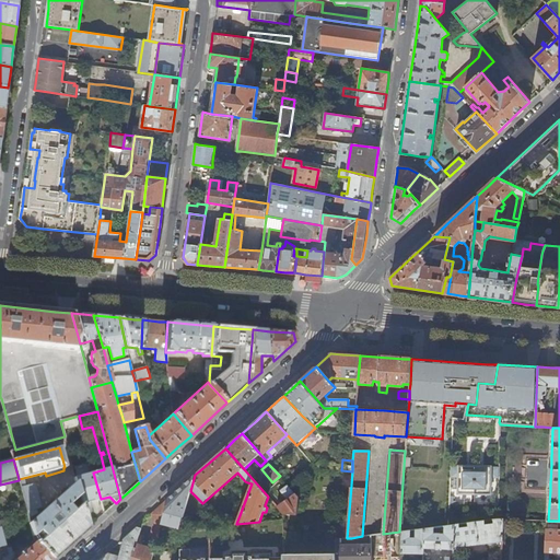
[(451,466),(451,477),(459,477),(458,492),(490,494),(491,478),(499,479),(500,468),(451,466)]
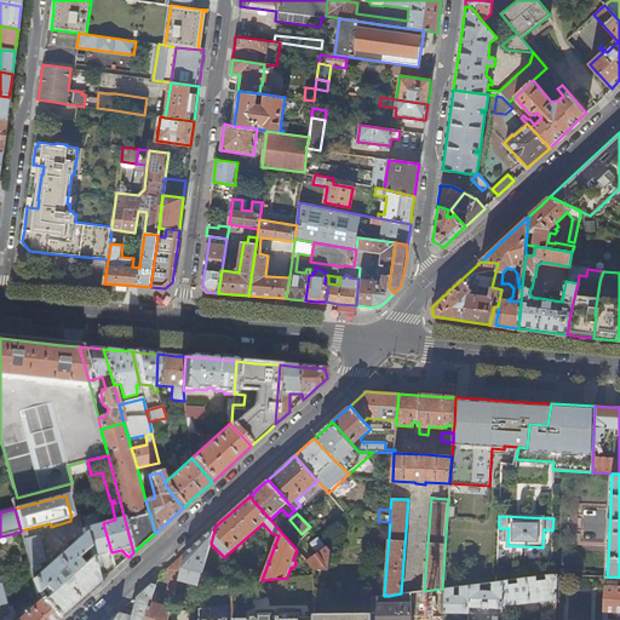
[(84,533),(91,558),(102,555),(112,552),(103,523),(84,529),(84,533)]
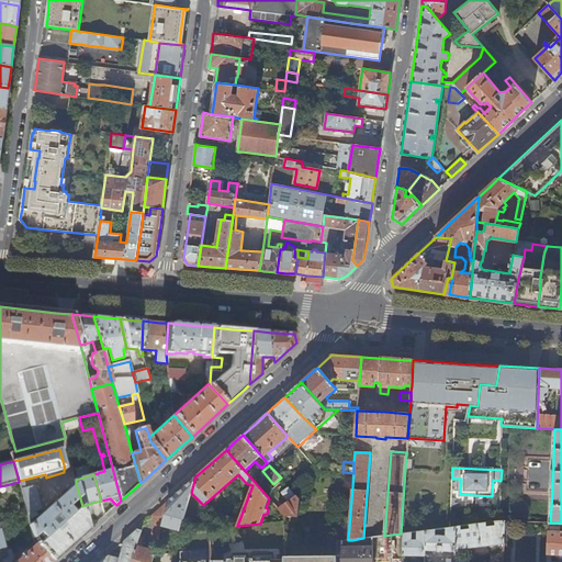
[(195,476),(169,501),(163,526),(181,530),(191,493),(195,476)]
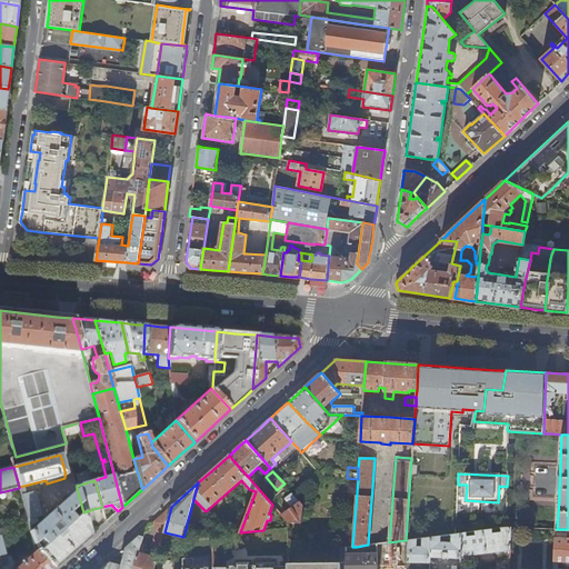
[(36,550),(53,568),(83,541),(89,537),(83,512),(77,489),(30,531),(35,548),(36,550)]
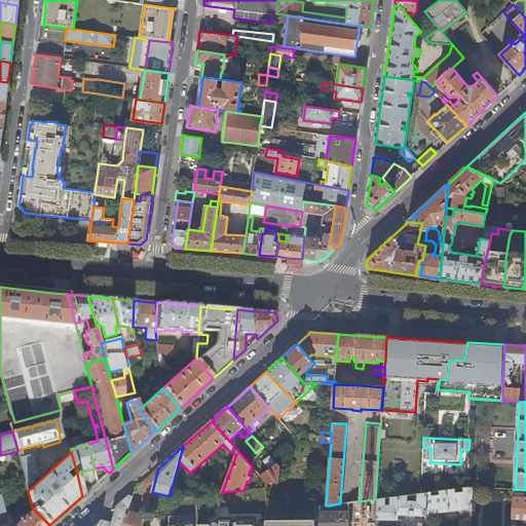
[(24,456),(20,457),(25,480),(34,478),(38,477),(32,454),(24,456)]
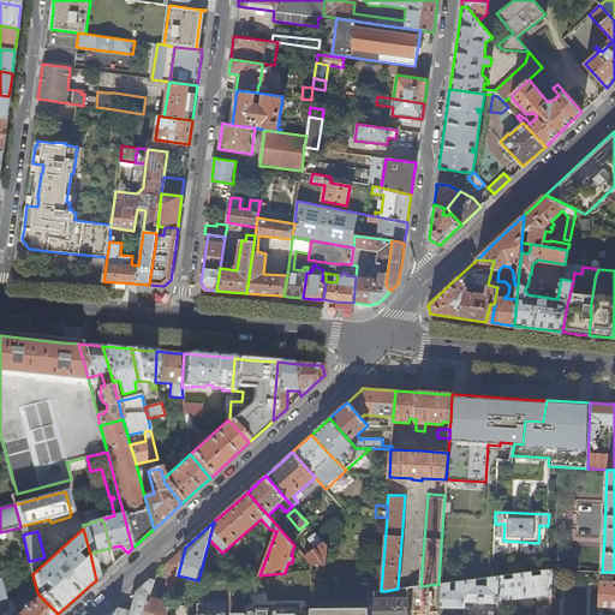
[(304,556),(311,565),(326,565),(327,545),(316,533),(306,541),(309,543),(310,542),(316,548),(304,556)]
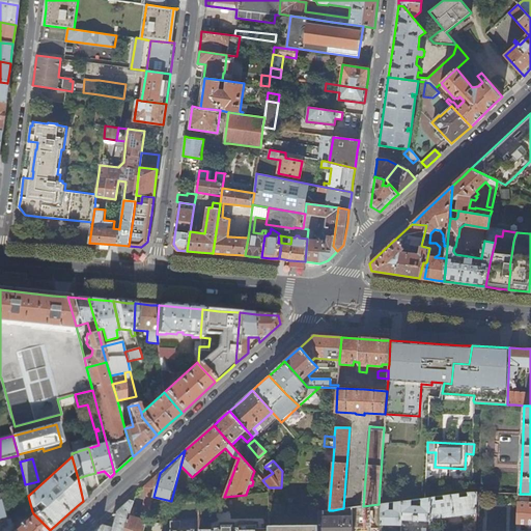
[(154,497),(160,473),(144,487),(146,496),(140,519),(130,515),(124,530),(143,530),(147,520),(154,497)]
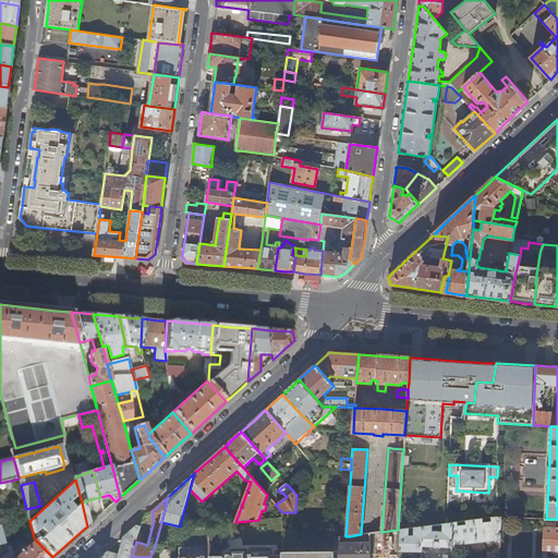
[(26,509),(27,511),(28,516),(37,510),(36,507),(26,509)]
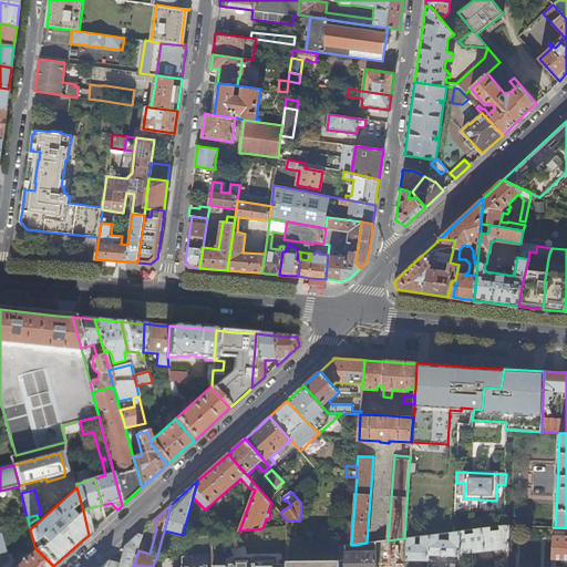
[(465,531),(461,532),(460,554),(508,548),(509,526),(504,525),(500,526),(500,529),(491,531),(491,527),(474,529),(474,533),(465,534),(465,531)]
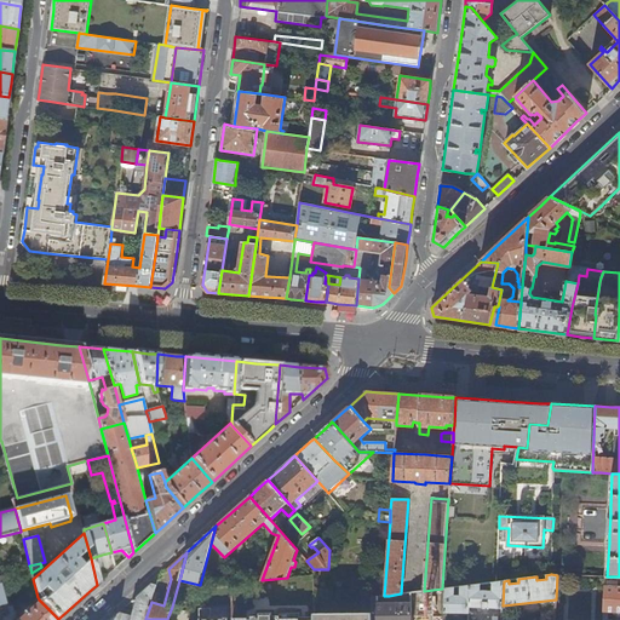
[(145,619),(151,602),(159,578),(132,601),(136,602),(132,615),(120,612),(119,614),(116,619),(145,619)]
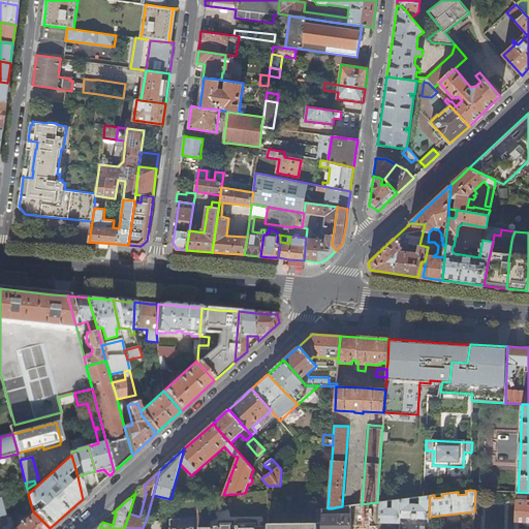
[(430,496),(423,496),(421,497),(419,504),(409,503),(410,498),(401,499),(400,518),(428,519),(429,517),(430,496)]
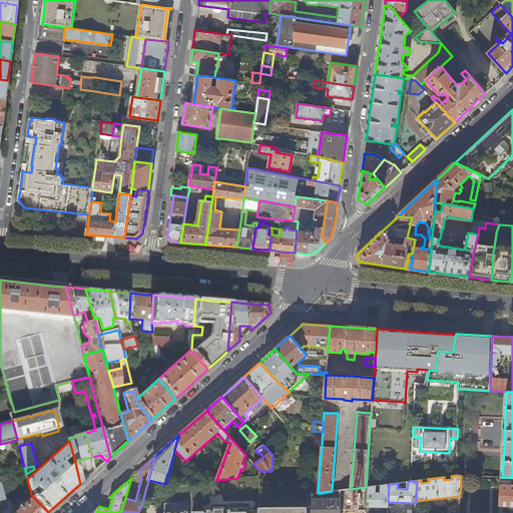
[(0,512),(9,512),(8,509),(3,512),(0,512),(0,501),(6,500),(5,499),(4,491),(1,482),(0,482),(0,512)]
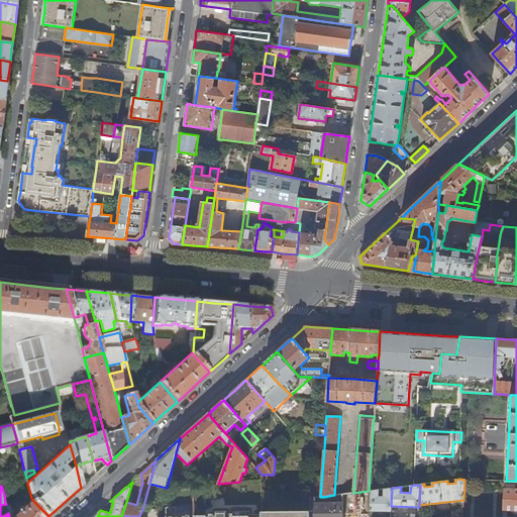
[(379,490),(372,491),(371,511),(391,511),(391,506),(392,488),(384,489),(384,496),(379,497),(379,490)]
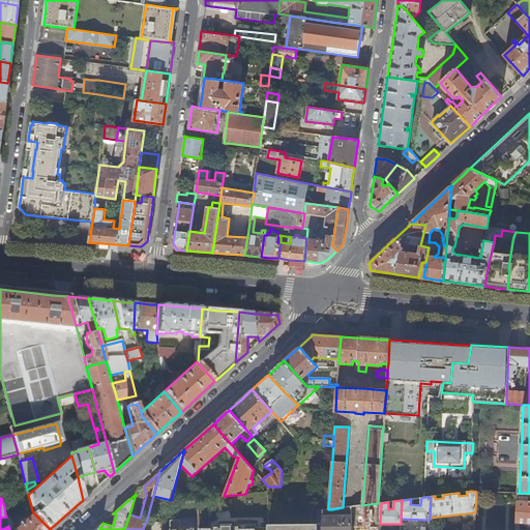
[(516,529),(520,529),(520,523),(529,523),(529,501),(518,501),(516,529)]
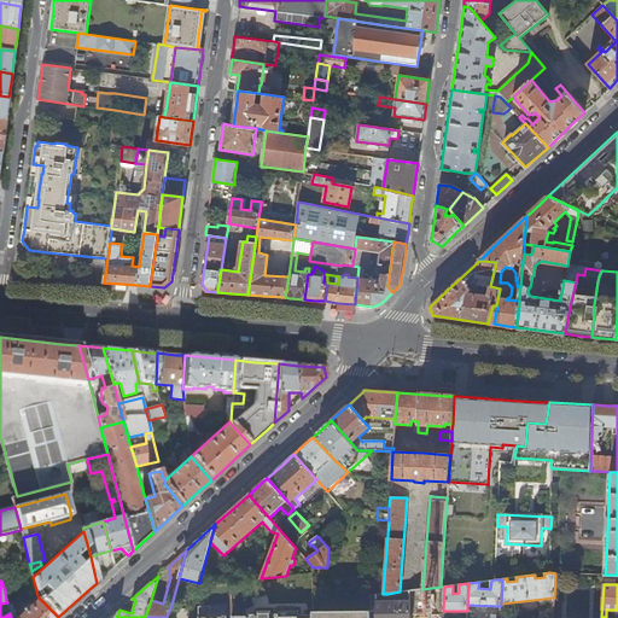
[(400,592),(388,594),(388,601),(409,600),(409,590),(400,592)]
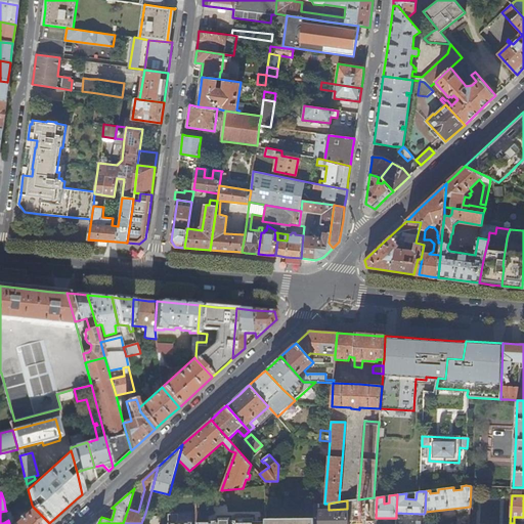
[(314,506),(315,518),(314,523),(347,523),(347,509),(329,510),(319,510),(319,505),(314,506)]
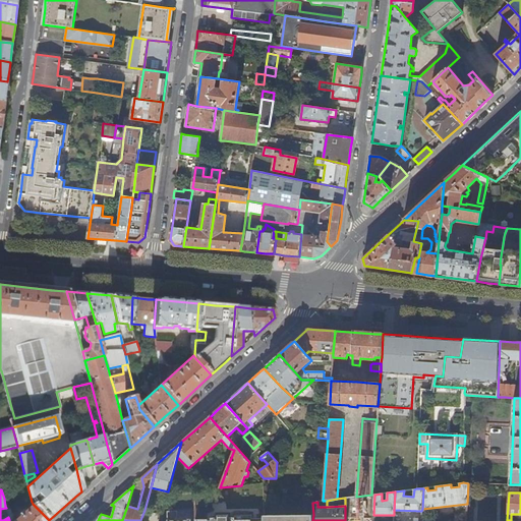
[(9,520),(48,520),(49,520),(33,504),(15,520),(11,514),(9,509),(6,510),(8,514),(8,517),(9,520)]
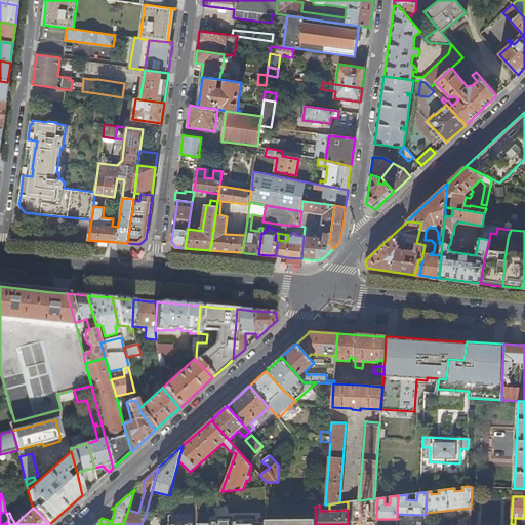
[(192,524),(192,523),(178,523),(178,514),(168,515),(168,524),(192,524)]
